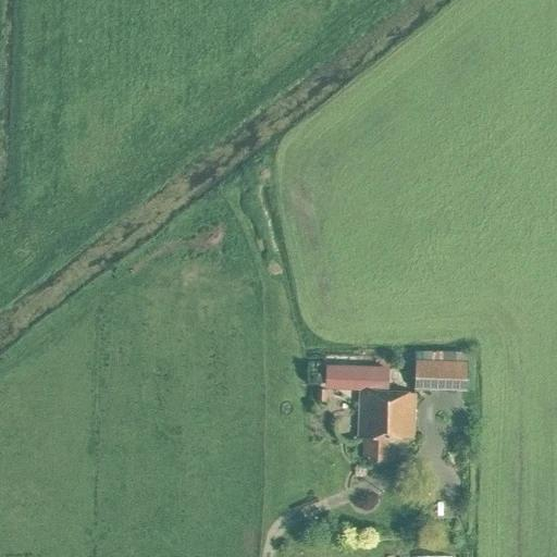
[(412,391),(465,392),(465,354),(430,353),(430,362),(413,361),(412,391)]
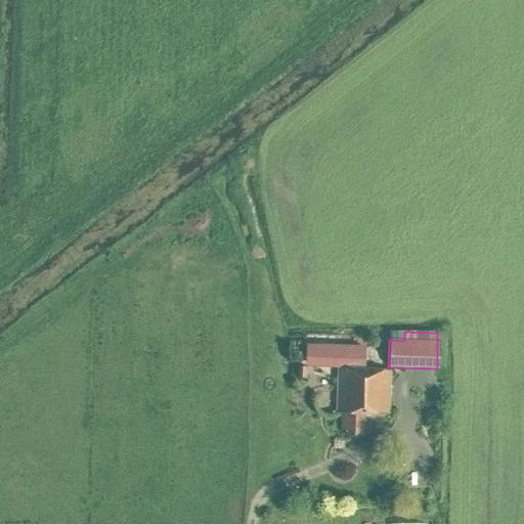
[(306,333),(306,345),(339,346),(340,334),(306,333)]
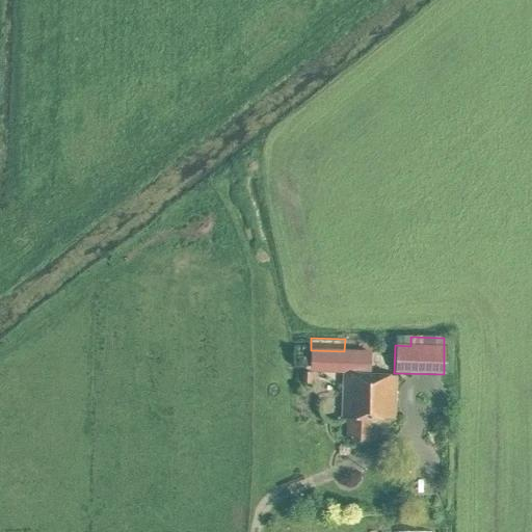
[(344,370),(344,351),(311,350),(310,369),(344,370)]
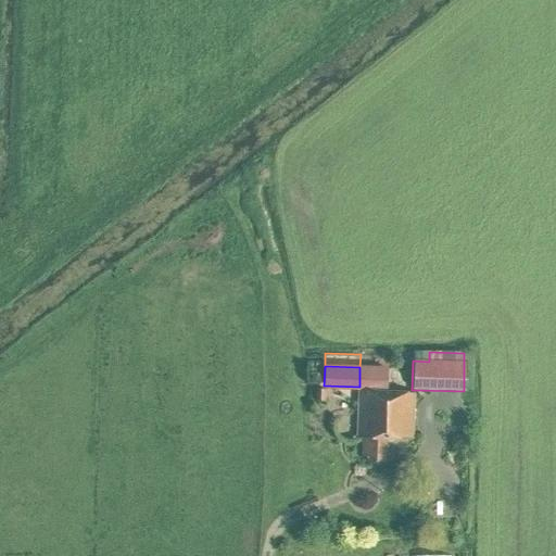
[(315,390),(314,402),(325,402),(325,390),(315,390)]
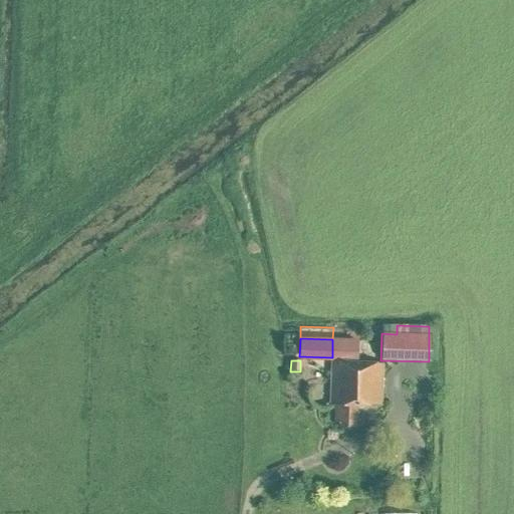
[(355,428),(355,406),(380,407),(381,363),(331,361),(329,405),(335,405),(334,423),(339,423),(338,427),(355,428)]
